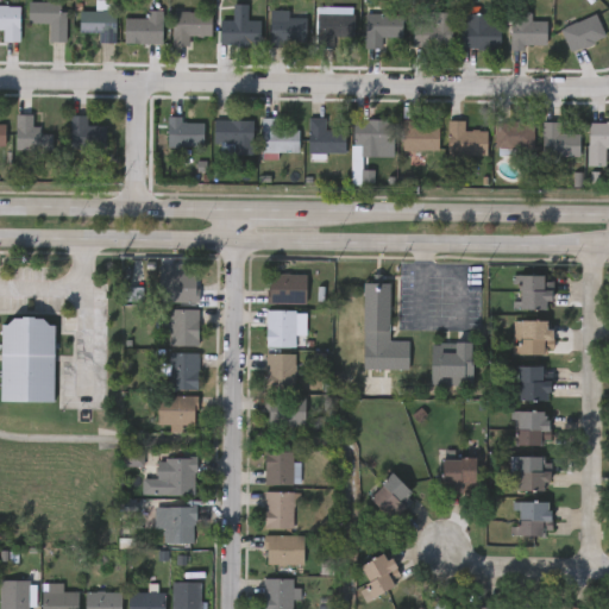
[(29,24),(29,4),(66,4),(66,43),(49,43),(49,24),(29,24)]
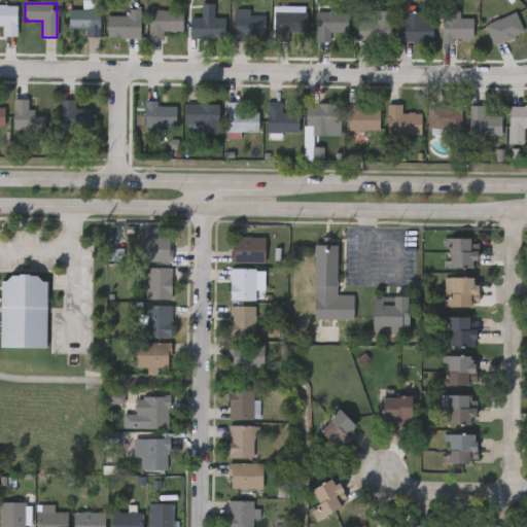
[(0,5),(16,5),(16,36),(0,36),(0,5)]
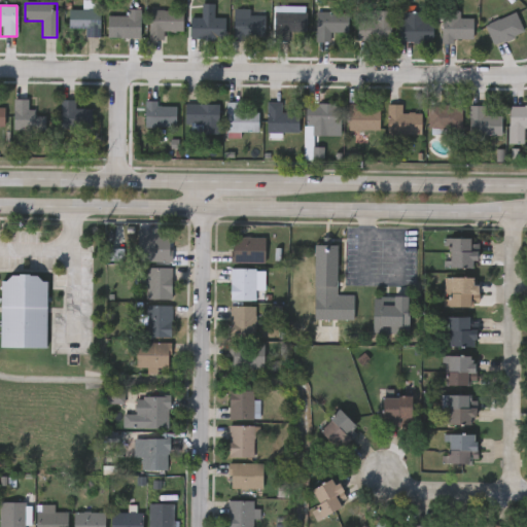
[(234,38),(234,9),(249,9),(249,15),(265,15),(265,38),(234,38)]
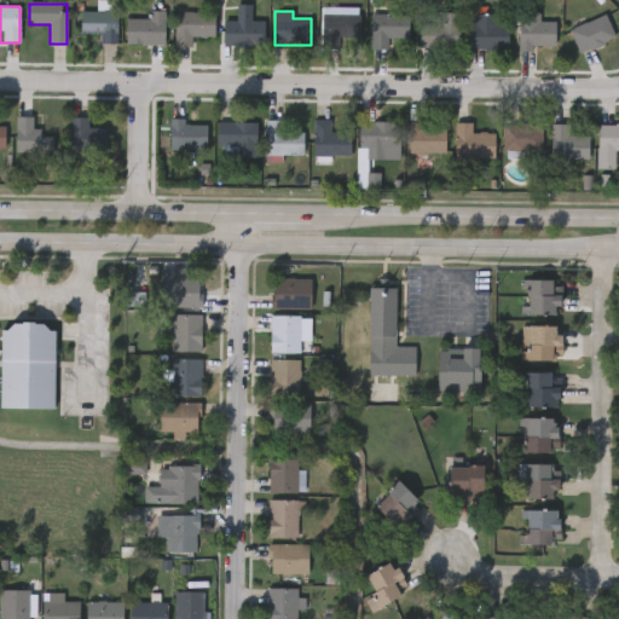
[(116,45),(80,45),(80,12),(116,12),(116,45)]
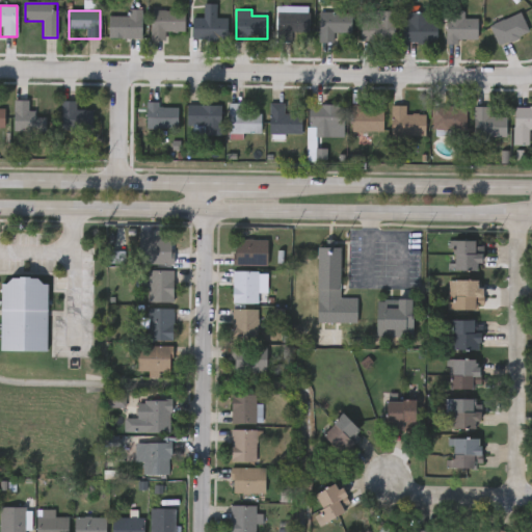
[(141,10),(141,40),(108,40),(108,17),(127,17),(127,10),(141,10)]
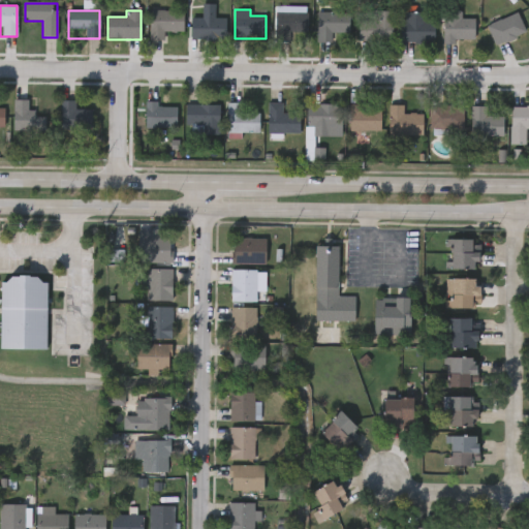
[(164,32),(164,41),(150,41),(150,11),(184,11),(184,32),(164,32)]
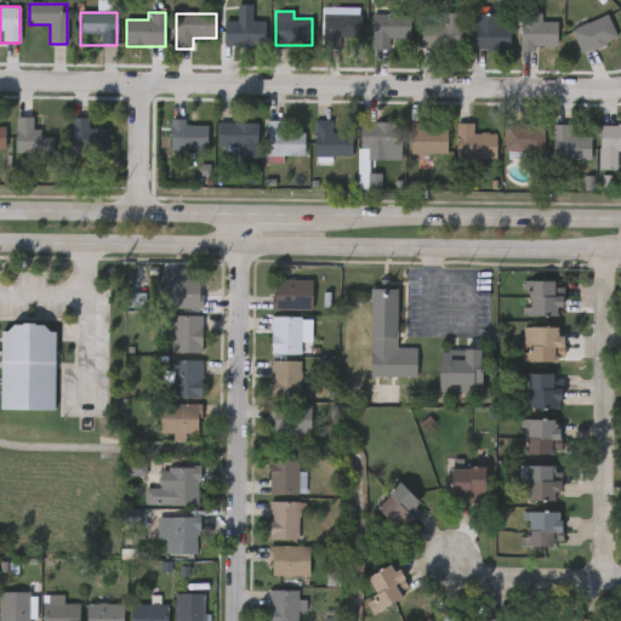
[(460,13),(460,51),(422,51),(422,13),(460,13)]
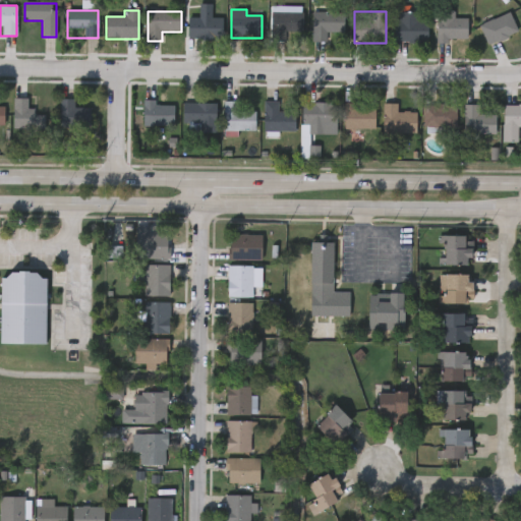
[(437,11),(454,11),(454,19),(467,19),(467,42),(437,42),(437,11)]
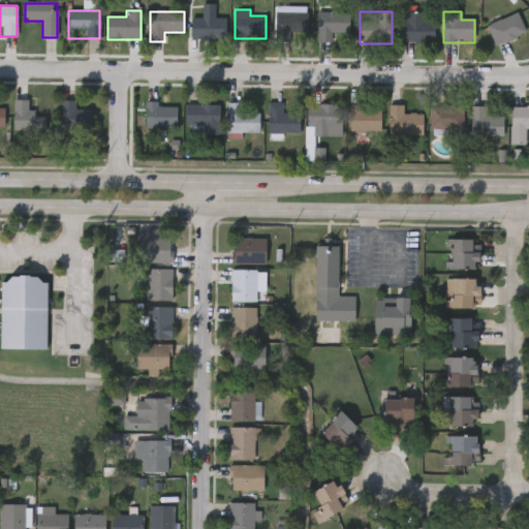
[(307,12),(307,39),(275,39),(275,12),(307,12)]
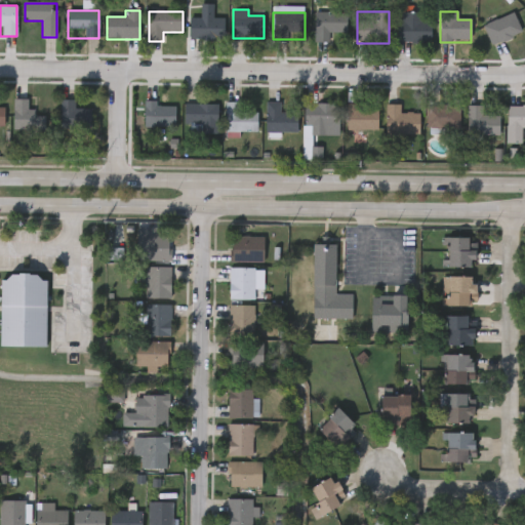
[(329,33),(329,42),(315,42),(315,13),(347,13),(347,33),(329,33)]
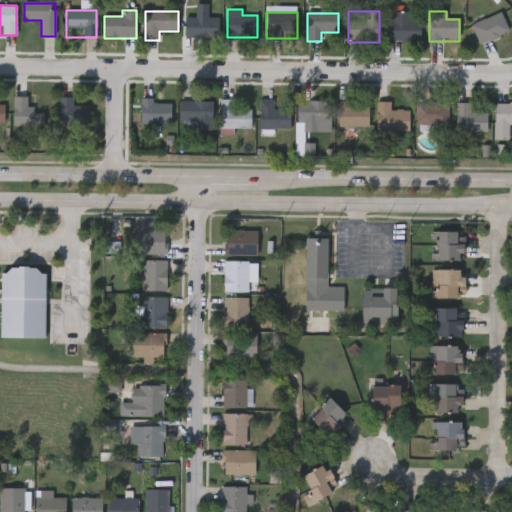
[(420,13),(420,42),(388,42),(388,13),(420,13)]
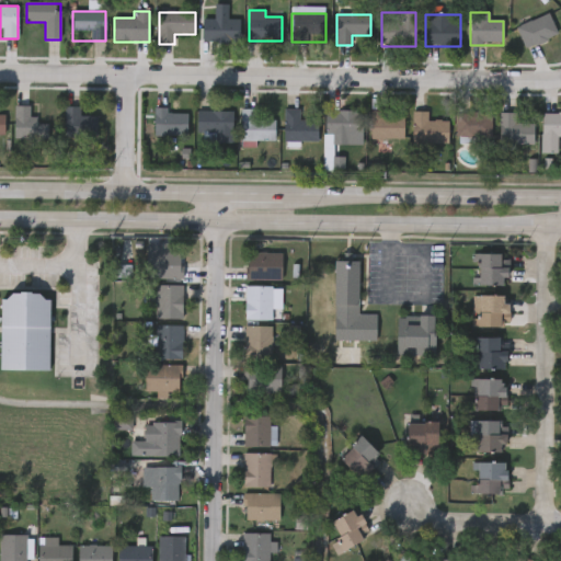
[(558,36),(526,49),(516,27),(548,14),(558,36)]
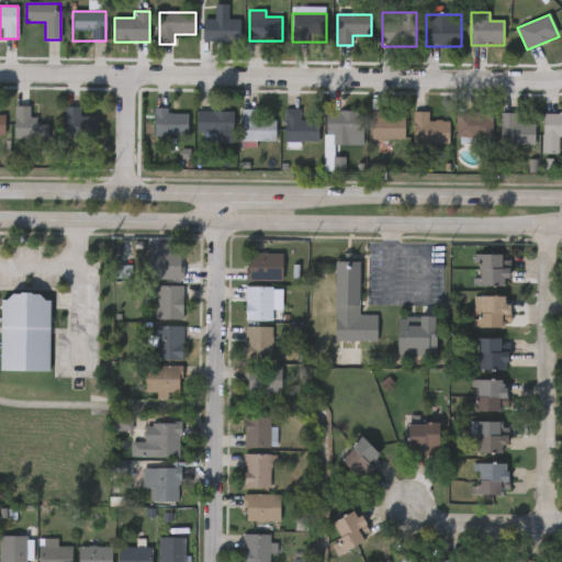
[(203,19),(238,19),(238,44),(203,44),(203,19)]
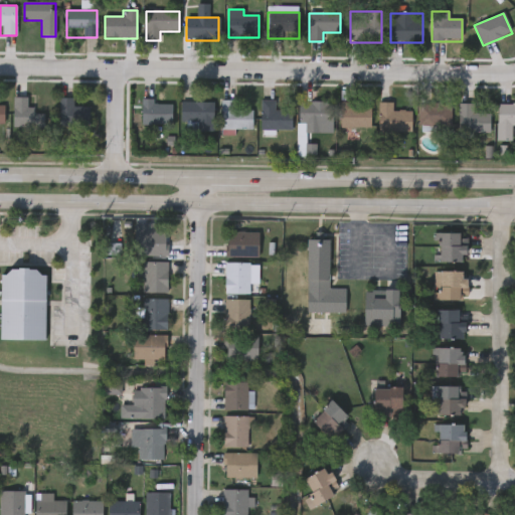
[(27,111),(43,111),(43,129),(13,129),(13,98),(27,98),(27,111)]
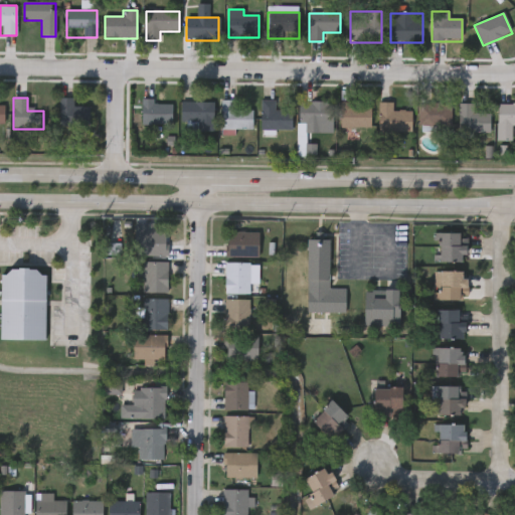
[(58,126),(58,99),(74,99),(74,107),(89,107),(89,126),(58,126)]
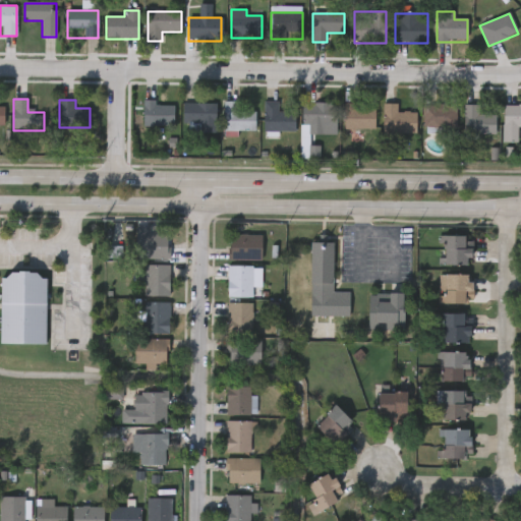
[(141,126),(141,101),(155,101),(155,105),(174,106),(174,126),(141,126)]
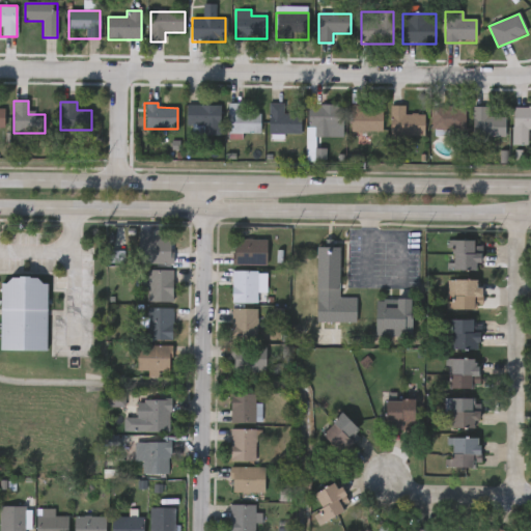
[(259,114),(259,135),(228,135),(228,104),(242,104),(242,114),(259,114)]
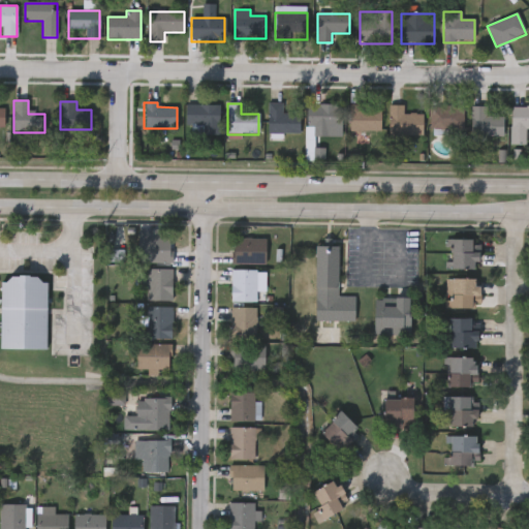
[(282,104),(282,114),(299,114),(299,134),(268,134),(268,104),(282,104)]
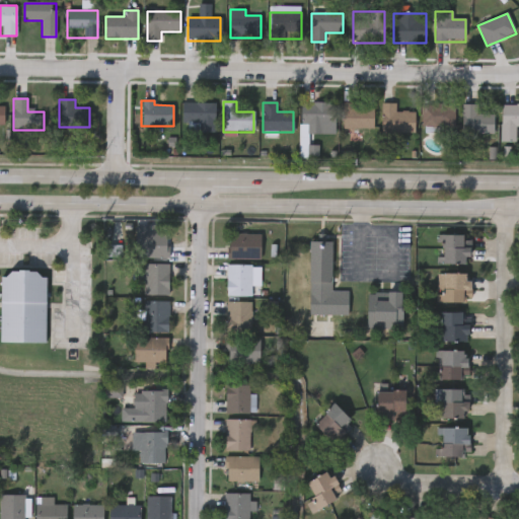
[(214,103),(214,132),(183,132),(183,103),(214,103)]
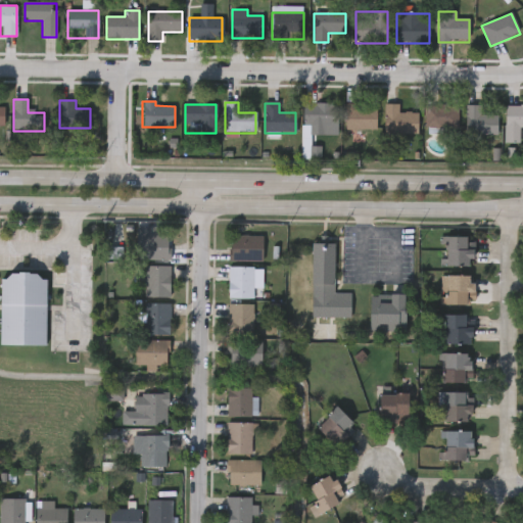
[(337,127),(303,127),(303,105),(337,105),(337,127)]
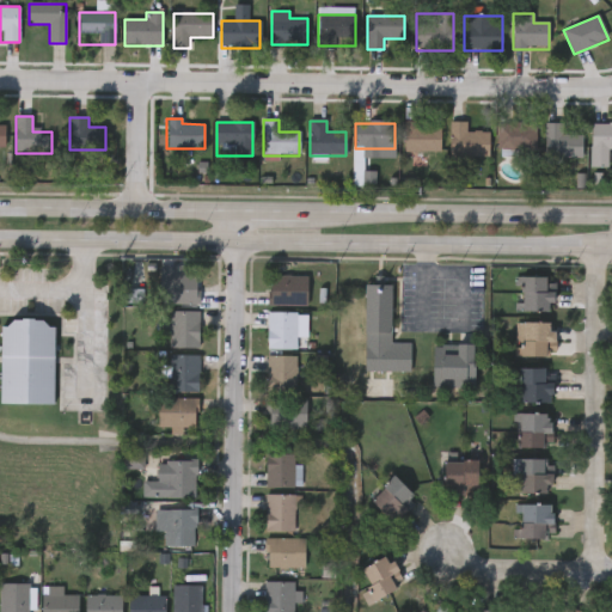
[(450,158),(450,123),(466,123),(466,134),(489,134),(489,158),(450,158)]
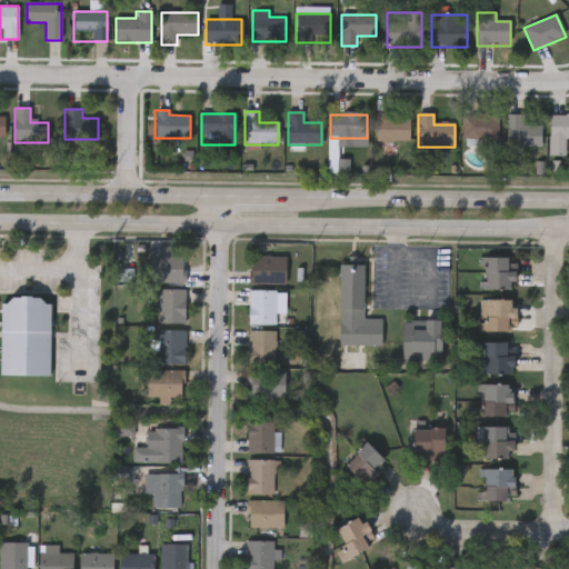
[(507,149),(507,115),(522,115),(522,127),(540,127),(540,149),(507,149)]
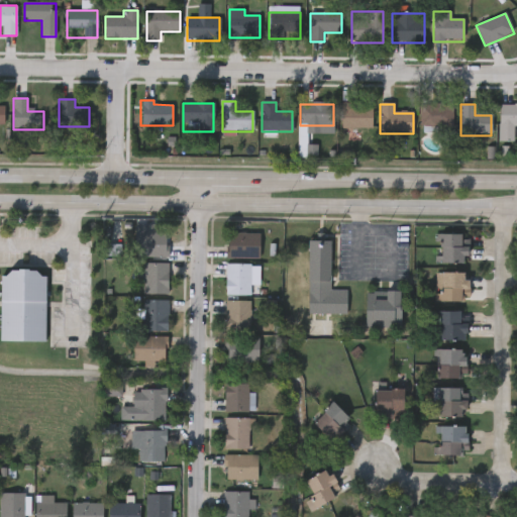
[(452,128),(421,128),(421,105),(452,105),(452,128)]
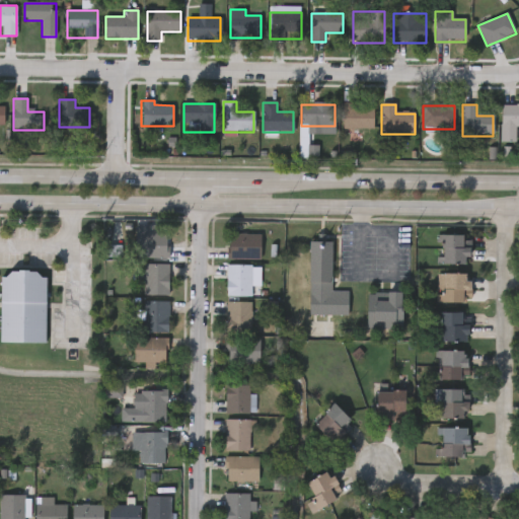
[(518,105),(518,127),(516,127),(516,143),(501,142),(501,105),(518,105)]
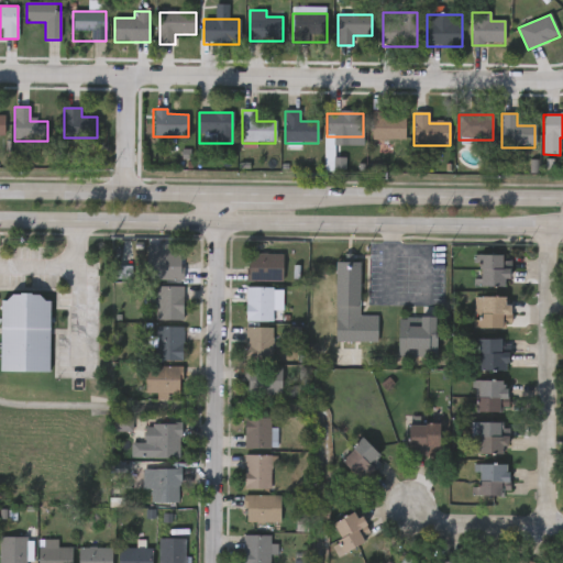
[(405,116),(405,141),(372,141),(372,116),(405,116)]
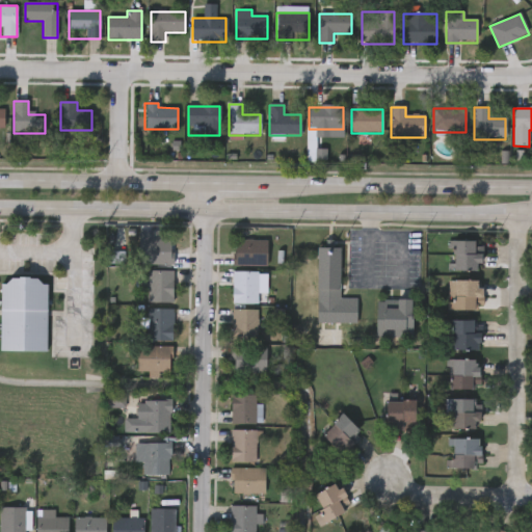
[(173,263),(139,263),(139,239),(173,239),(173,263)]
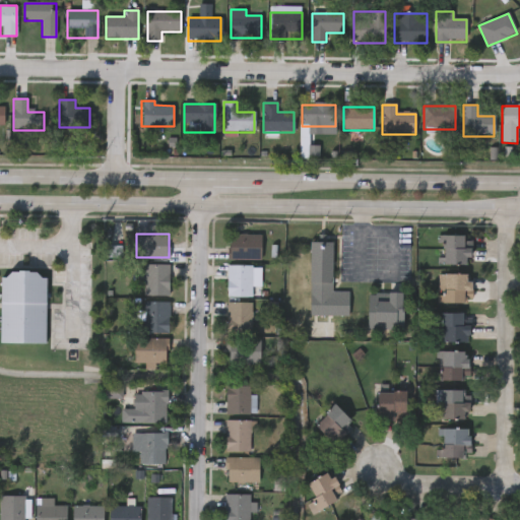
[(260,259),(229,259),(229,234),(260,234),(260,259)]
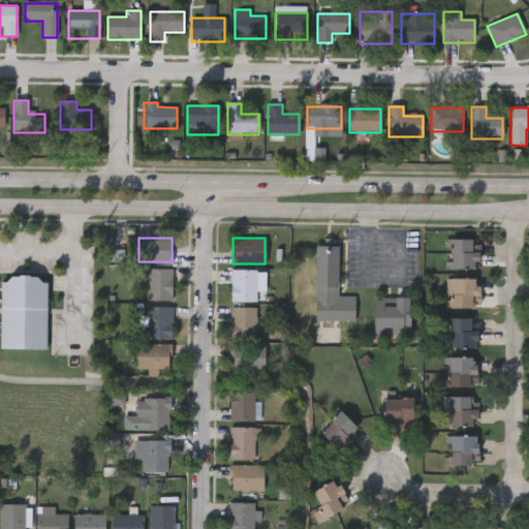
[(447,239),(476,239),(476,269),(447,269),(447,239)]
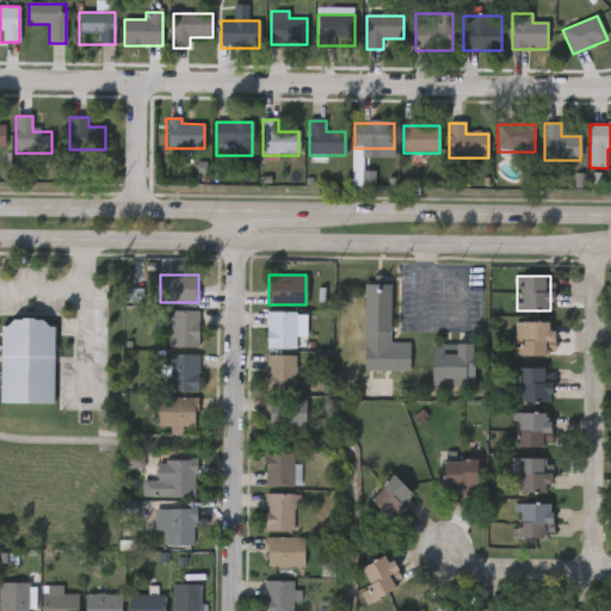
[(409,368),(363,368),(364,281),(390,282),(389,339),(409,339),(409,368)]
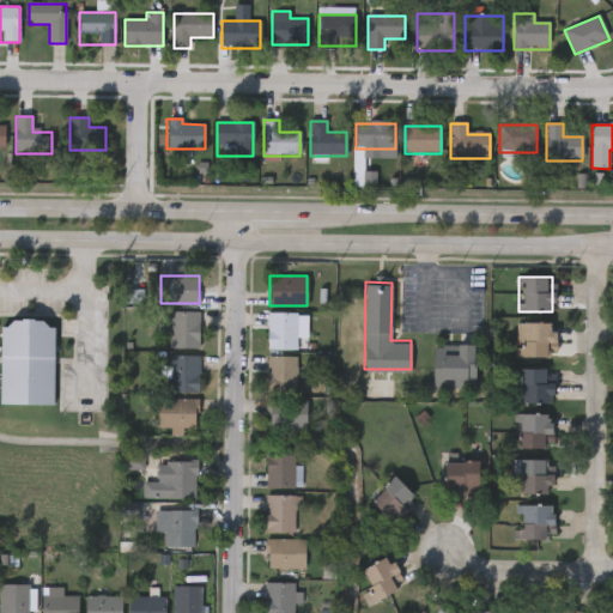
[(170,349),(170,311),(200,311),(200,349),(170,349)]
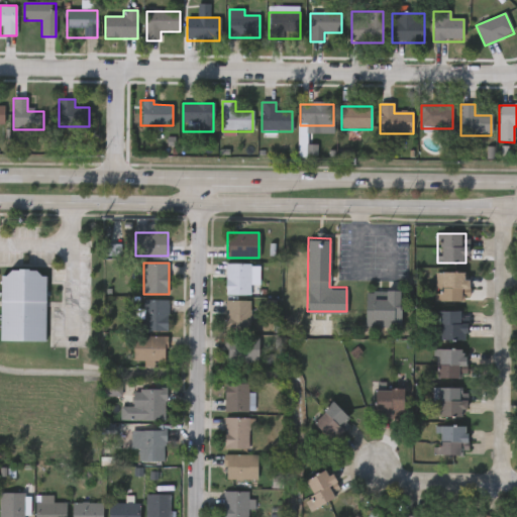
[(250,295),(225,295),(225,264),(250,264),(250,295)]
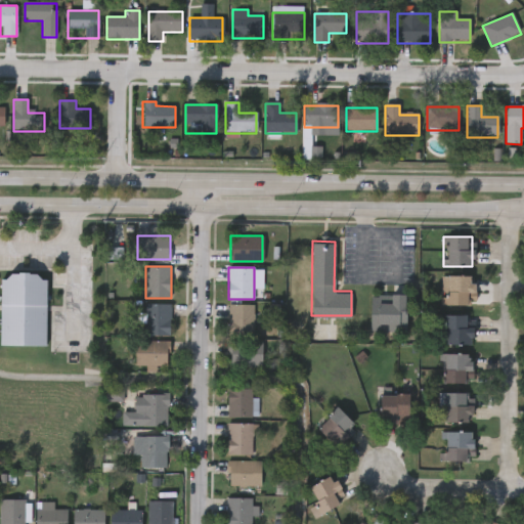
[(45,346),(0,346),(0,275),(46,275),(45,346)]
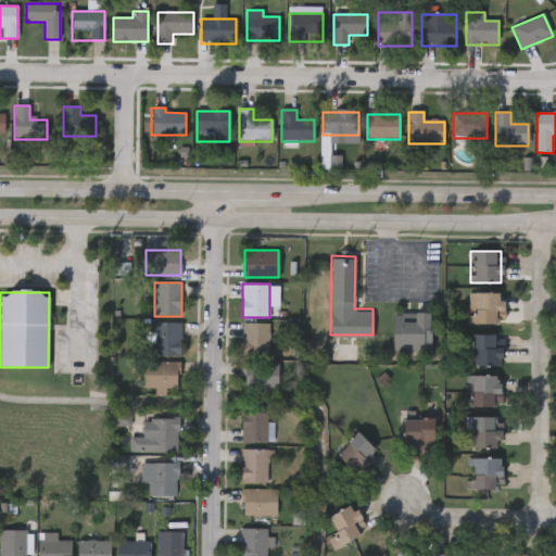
[(503,314),(497,314),(497,324),(468,324),(468,292),(503,292),(503,314)]
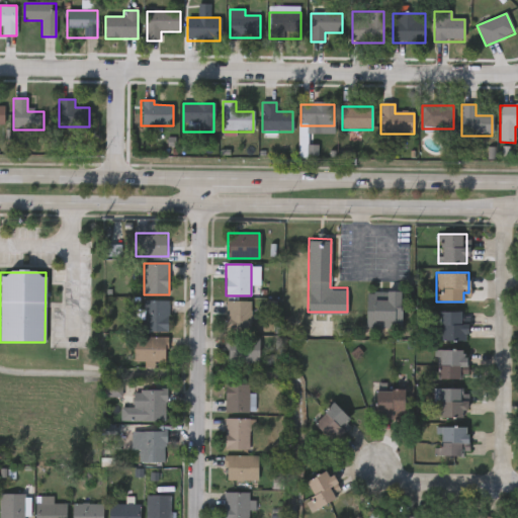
[(366,289),(401,289),(401,327),(366,327),(366,289)]
